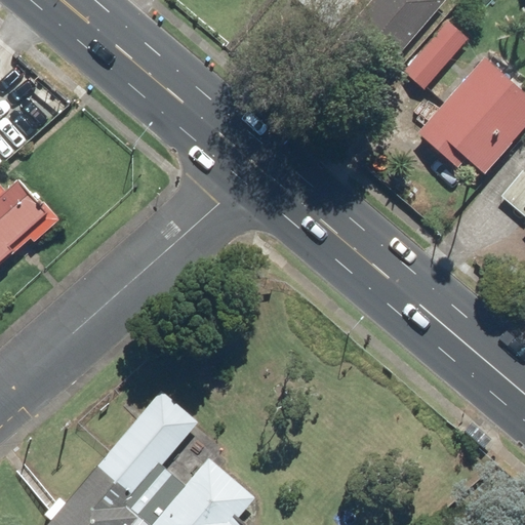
[(365,0),(339,29),(386,71),(448,0),(365,0)]
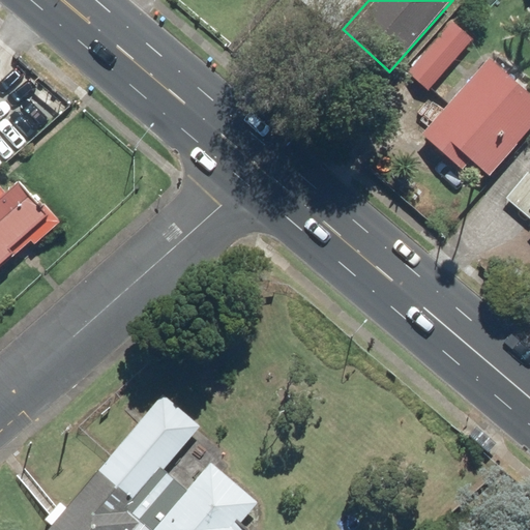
[(429,89),(443,102),(489,51),(452,20),(405,74),(425,92),(429,89)]
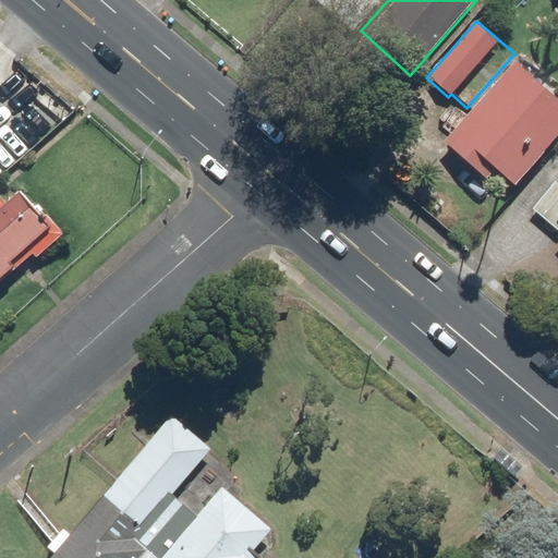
[(557,88),(557,80),(528,51),(440,142),(483,182),(493,172),(511,190),(557,141),(557,99),(553,95),(557,88)]
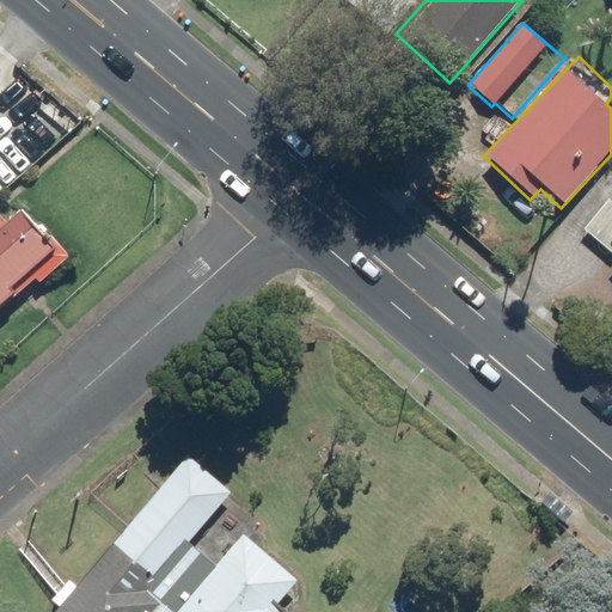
[(611,201),(609,197),(581,226),(611,254),(611,201)]
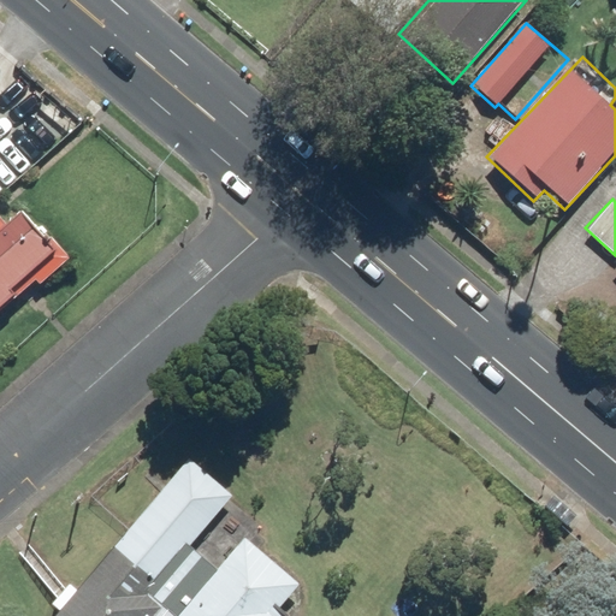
[(0,308),(33,283),(39,290),(72,264),(28,208),(0,229),(0,308)]
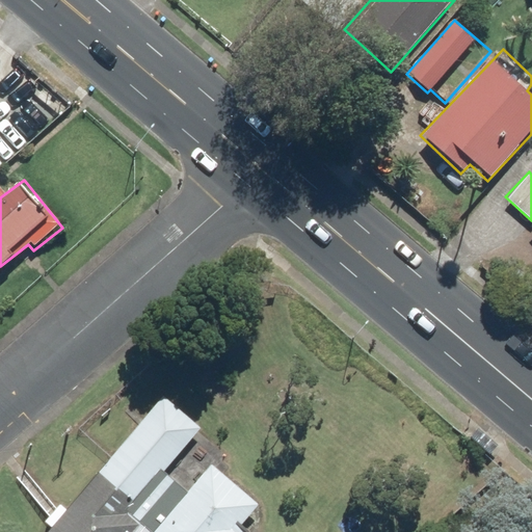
[(213,431),(161,388),(54,515),(38,531),(128,531),(131,529),(171,480),(213,431)]
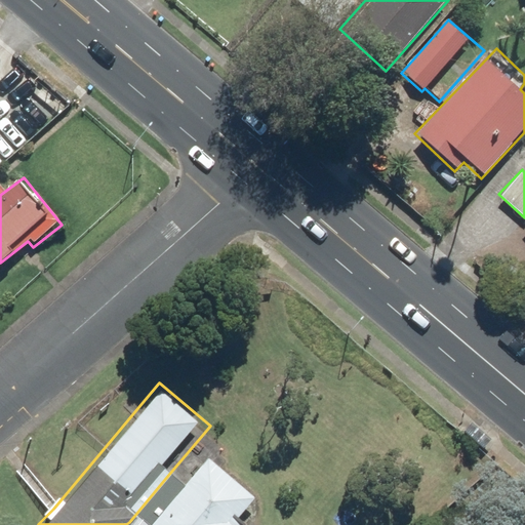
[(473,415),(465,425),(484,442),(492,433),(473,415)]
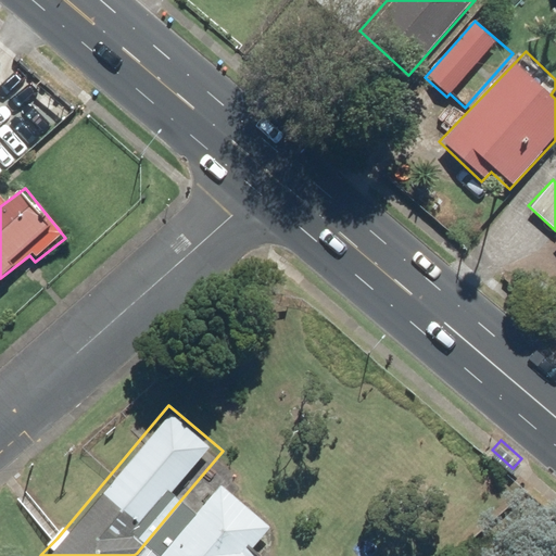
[(253,555),(249,552),(270,526),(220,484),(197,515),(179,502),(137,553),(140,555),(253,555)]
